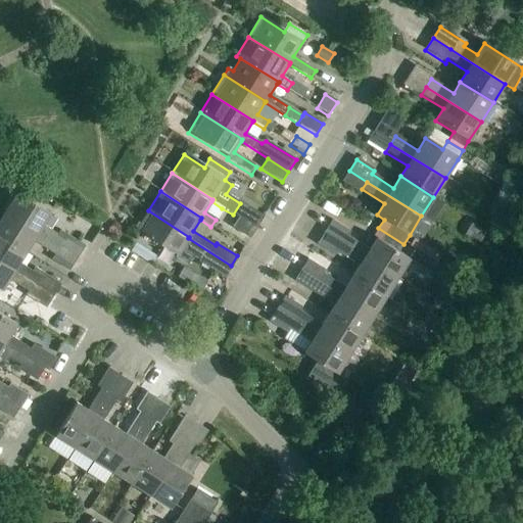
[(17,194),(5,214),(60,247),(65,239),(43,225),(49,215),(35,205),(26,199),(17,194)]
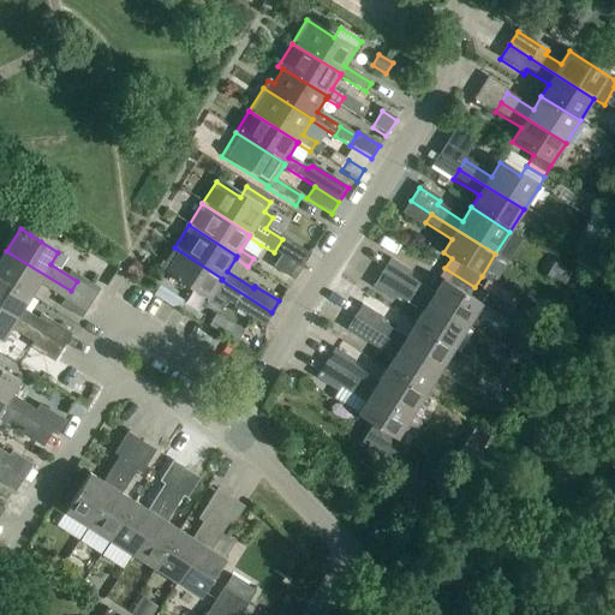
[(33,230),(30,234),(41,242),(45,237),(33,230)]
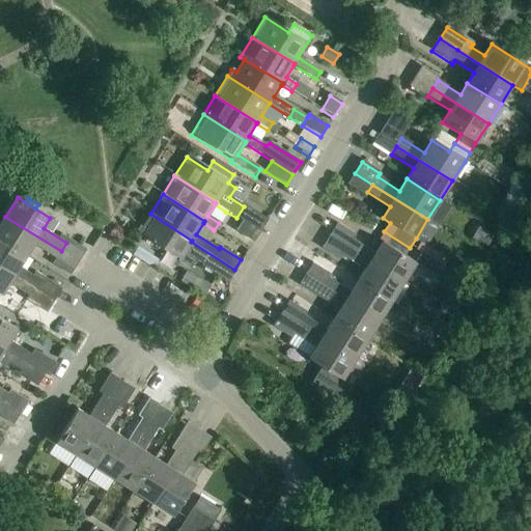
[(268,221),(244,206),(236,218),(242,222),(260,232),(268,221)]
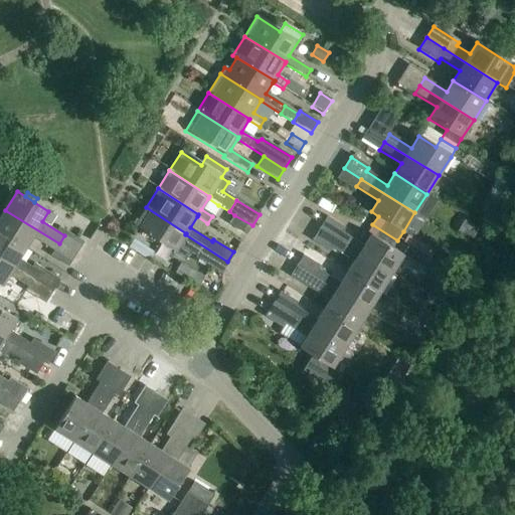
[(178,245),(185,234),(186,233),(146,207),(134,226),(174,250),(172,253),(184,261),(189,252),(178,245)]
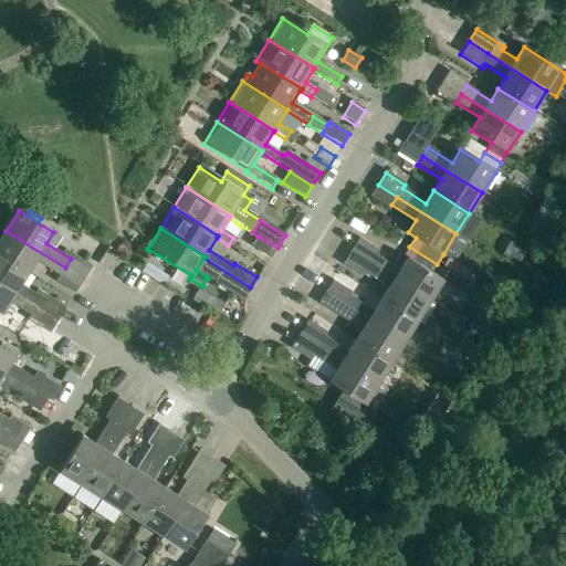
[(65,268),(6,231),(0,238),(0,255),(28,273),(35,261),(60,276),(56,282),(75,294),(84,280),(65,268)]
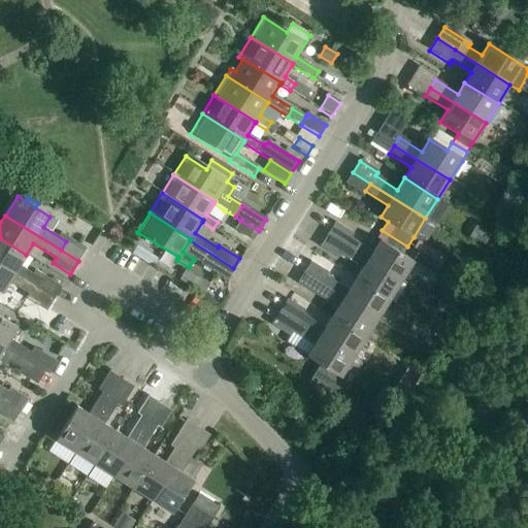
[(253,240),(259,231),(240,221),(235,229),(253,240)]
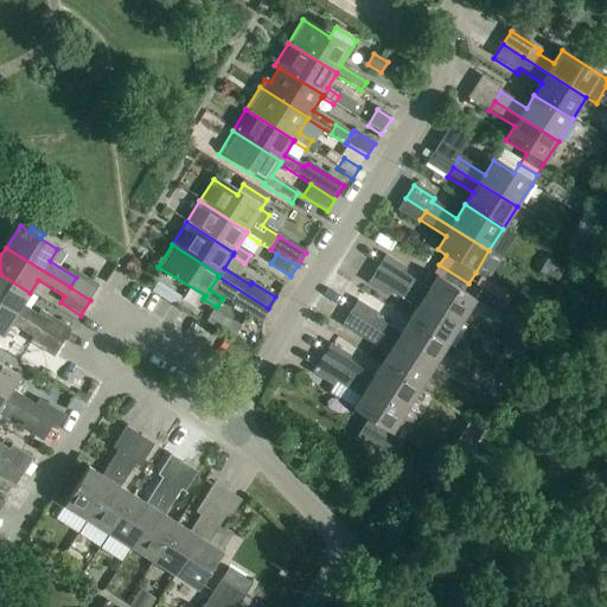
[(468,283),(439,264),(433,275),(436,278),(427,292),(402,275),(406,270),(385,257),(377,272),(401,287),(460,324),(474,301),(462,293),(468,283)]
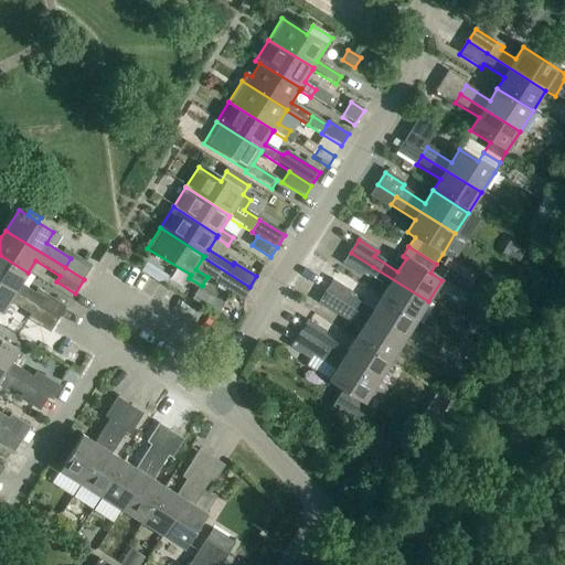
[(516,266),(524,254),(508,243),(500,256),(516,266)]
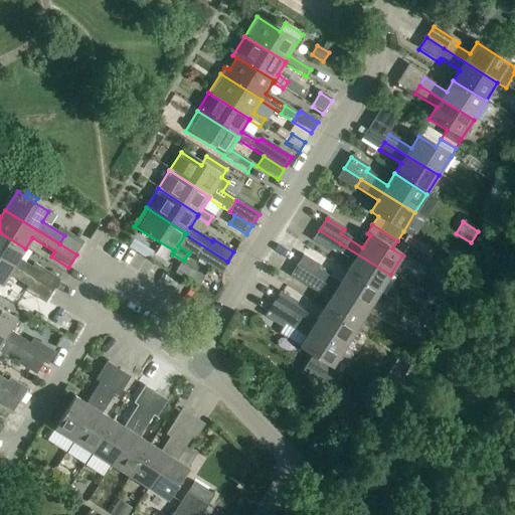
[(378,294),(390,275),(340,243),(320,230),(313,241),(330,252),(331,249),(353,264),(346,274),(378,294)]
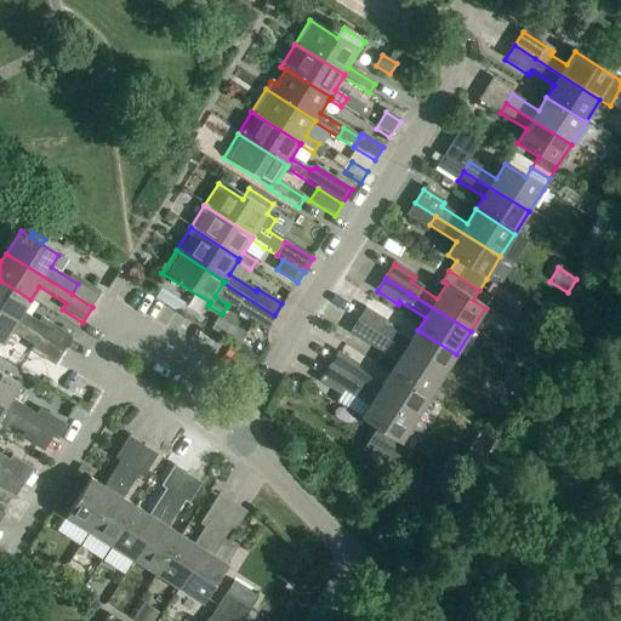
[(30,300),(0,280),(0,312),(43,340),(63,352),(72,339),(68,336),(52,326),(52,325),(41,319),(41,320),(39,324),(32,320),(22,313),(30,300)]
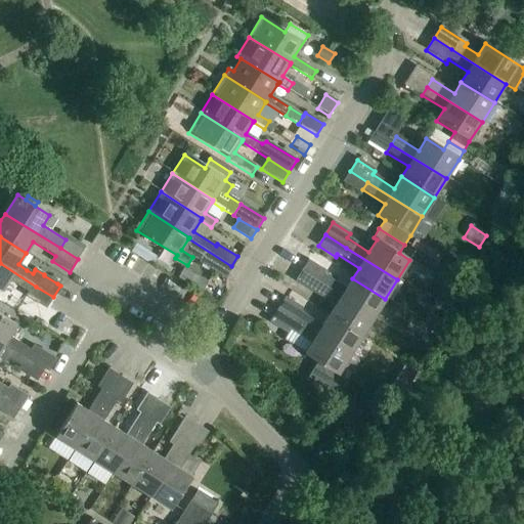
[(151,267),(156,259),(135,246),(130,255),(151,267)]
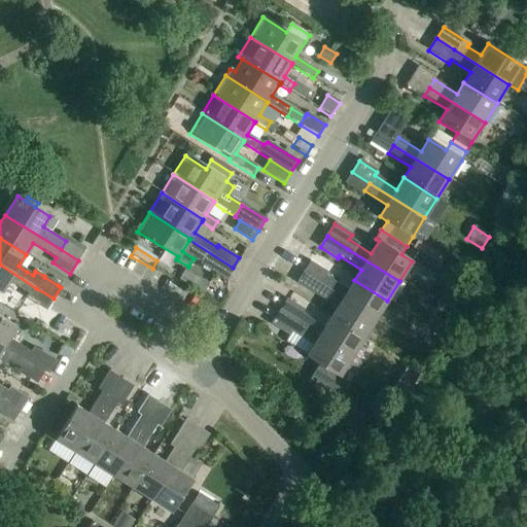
[(227,280),(235,269),(207,253),(201,264),(227,280)]
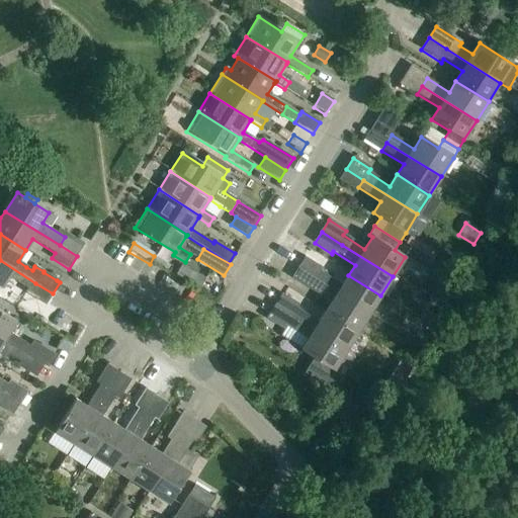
[(475,252),(467,265),(476,269),(483,257),(475,252)]
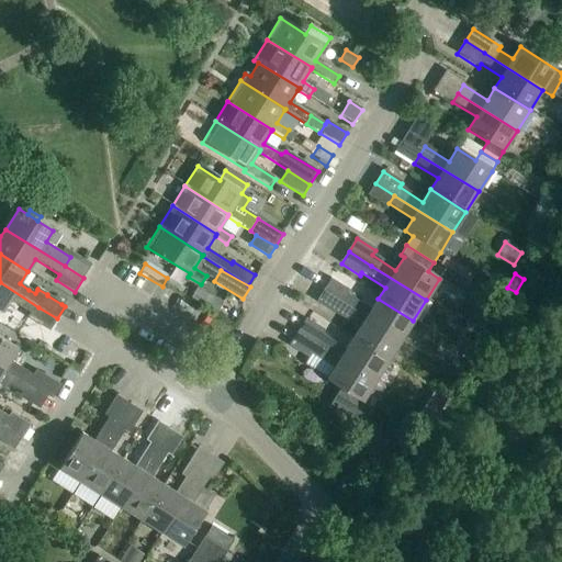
[(413,321),(378,299),(370,311),(346,295),(348,292),(329,280),(323,291),(341,303),(400,340),(413,321)]
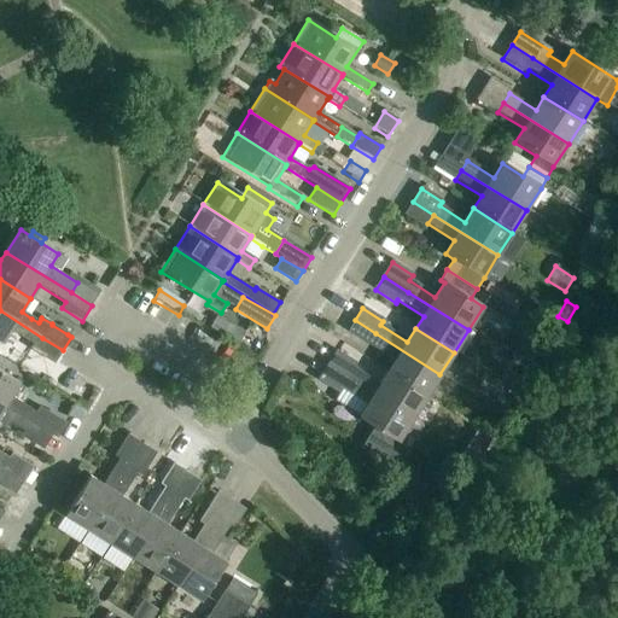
[(57,360),(63,350),(42,338),(0,310),(0,342),(3,343),(11,330),(57,360)]
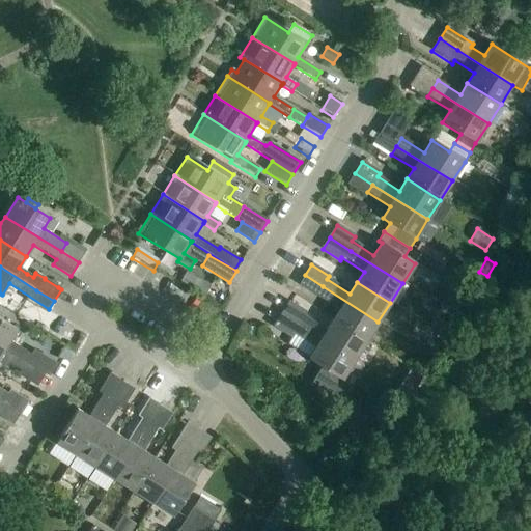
[(266,285),(292,304),(305,286),(278,268),(266,285)]
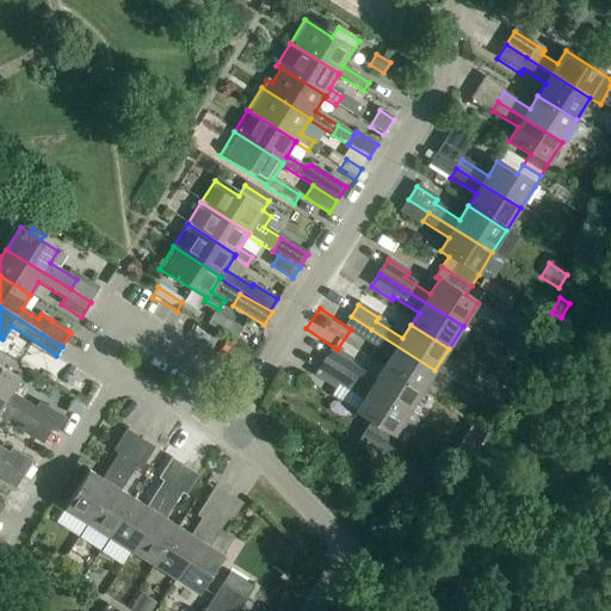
[(383,368),(420,393),(434,370),(371,329),(365,339),(390,356),(383,368)]
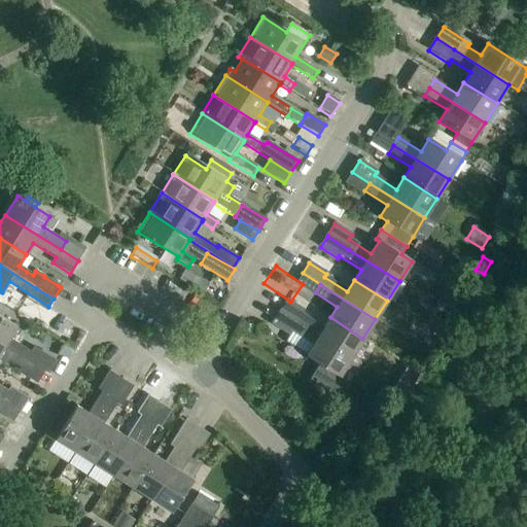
[(339,377),(351,357),(295,323),(279,312),(271,325),(287,336),(290,330),(313,345),(306,356),(339,377)]
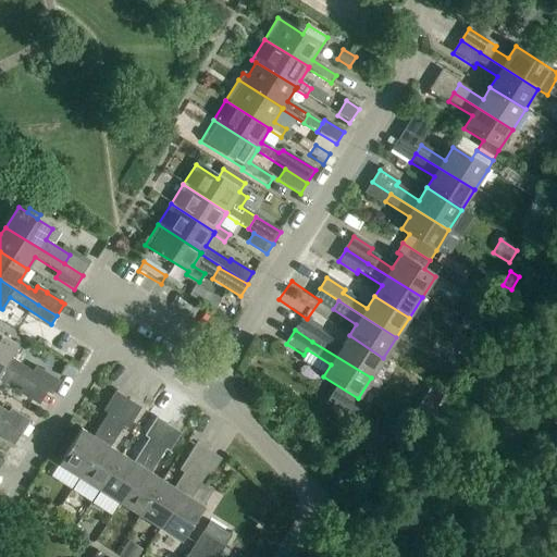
[(371,378),(383,358),(349,335),(342,348),(318,333),(312,342),(371,378)]
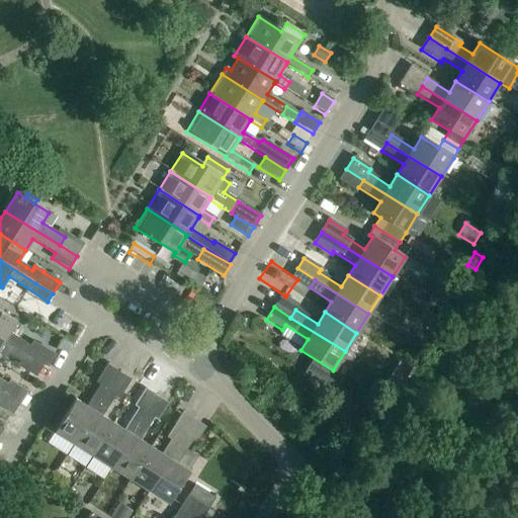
[(0,337),(26,354),(31,346),(9,333),(16,321),(2,313),(0,311),(0,337)]
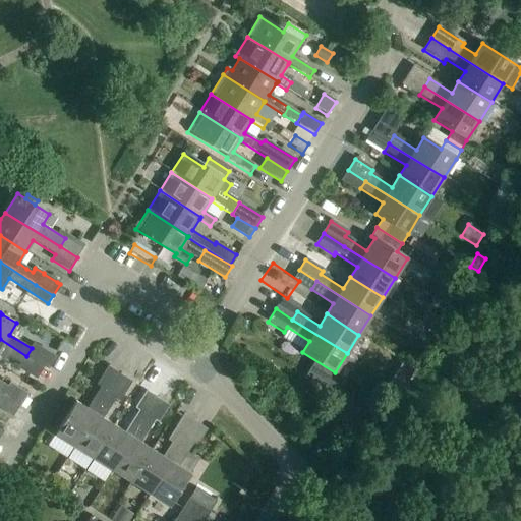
[(0,339),(0,350),(21,364),(26,356),(0,339)]
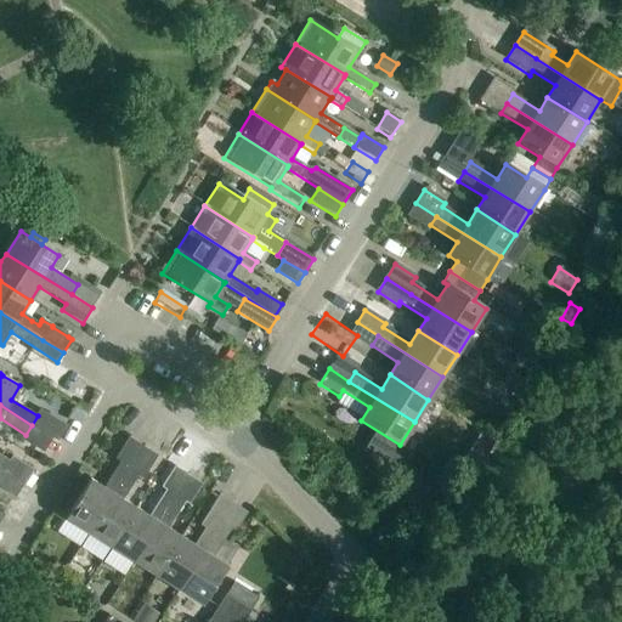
[(38,416),(32,425),(43,431),(51,437),(60,424),(40,412),(38,416)]
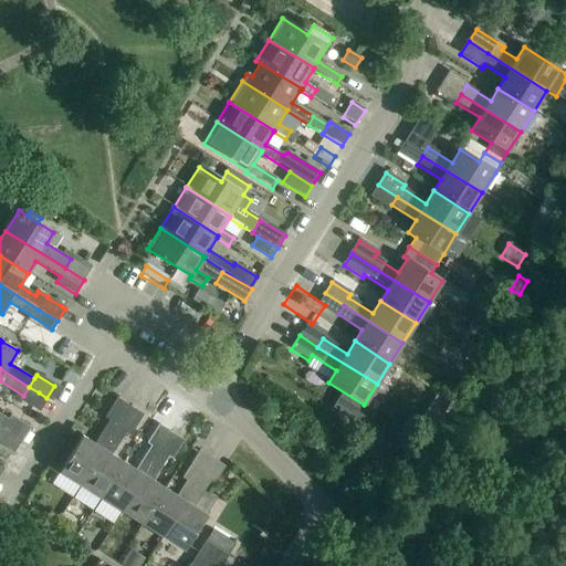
[(23,396),(21,399),(31,406),(39,392),(29,387),(23,396)]
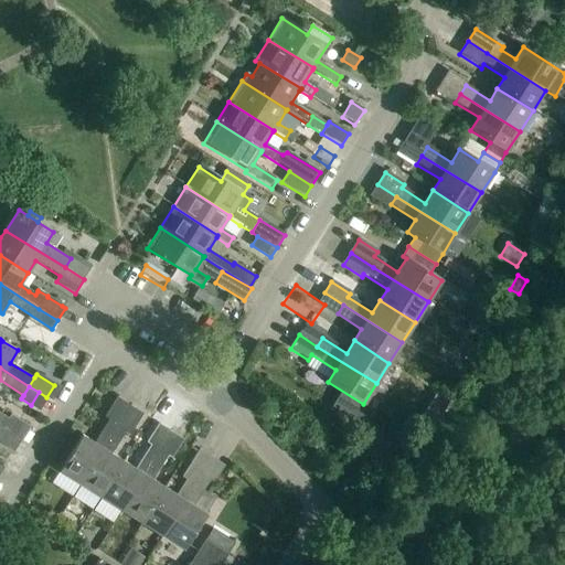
[(118,424),(129,406),(117,400),(106,416),(109,419),(94,443),(82,435),(60,469),(81,483),(118,424)]
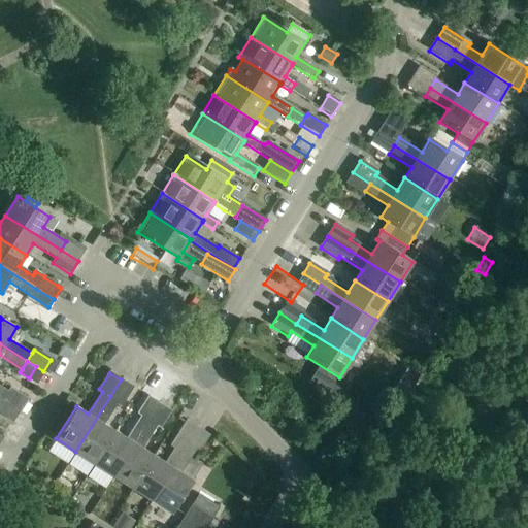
[(95,463),(116,431),(104,424),(117,405),(121,408),(133,389),(121,380),(110,396),(75,452),(95,463)]
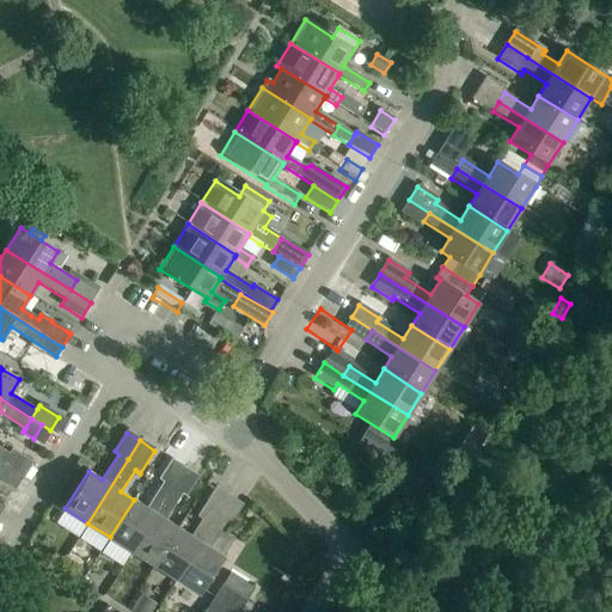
[(0,448),(0,460),(4,463),(23,475),(30,464),(11,451),(8,454),(0,448)]
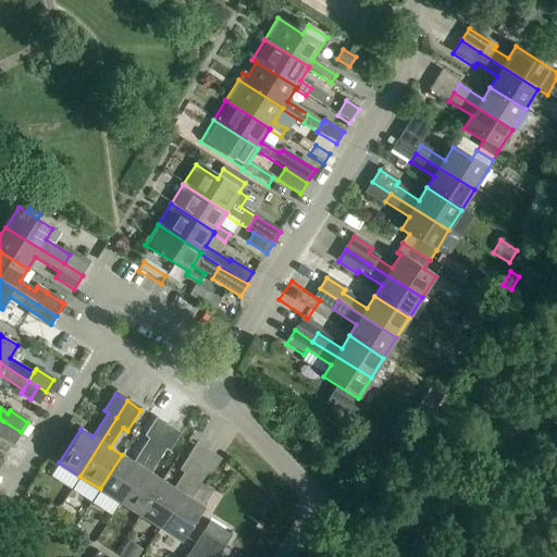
[(359,417),(353,428),(380,445),(386,434),(359,417)]
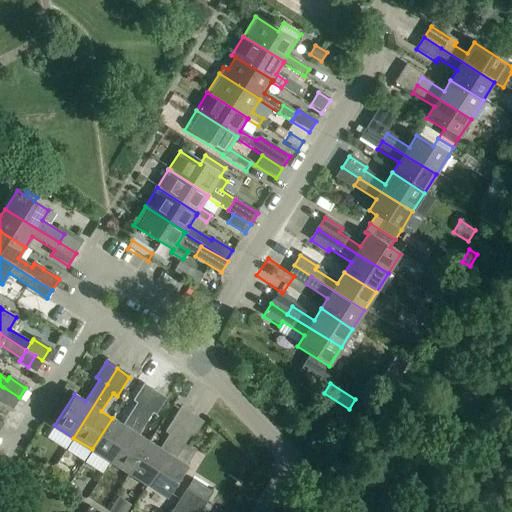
[(0,401),(12,409),(19,397),(3,387),(0,385),(0,401)]
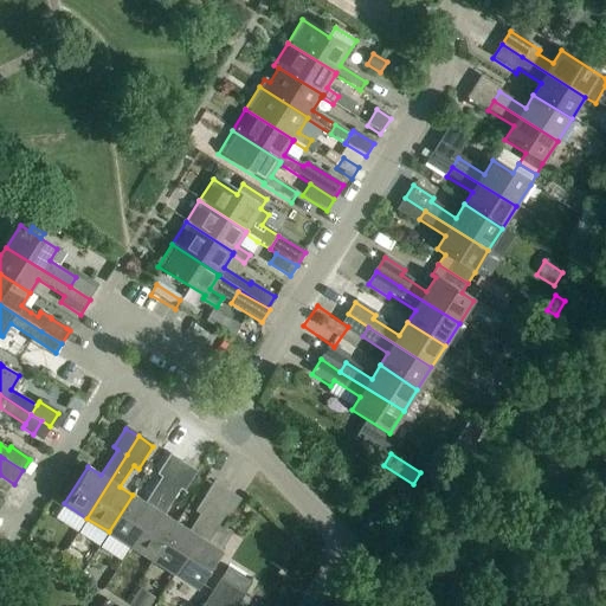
[(171,483),(182,464),(169,456),(158,475),(161,478),(144,503),(133,495),(109,532),(130,546),(171,483)]
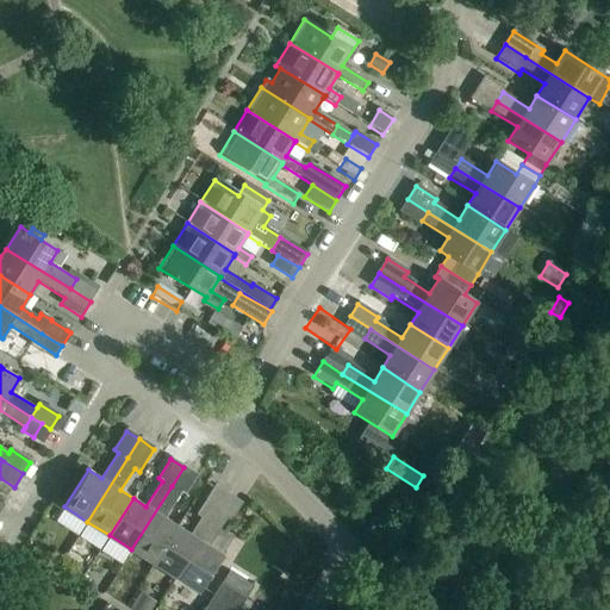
[(131,549),(154,564),(178,527),(165,518),(181,493),(172,486),(131,549)]
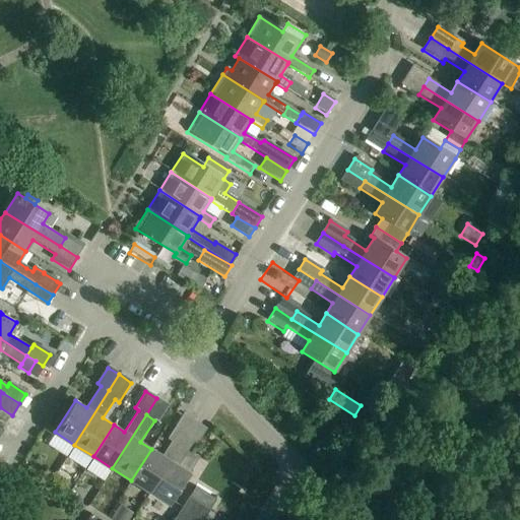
[(184,439),(194,421),(182,414),(167,439),(172,442),(163,456),(151,449),(131,480),(149,493),(184,439)]
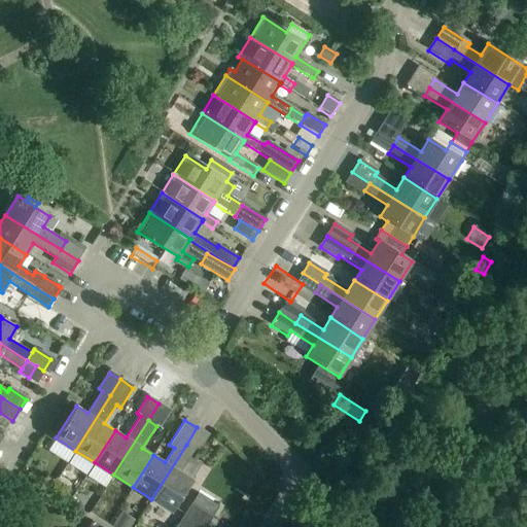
[(192,480),(181,471),(195,450),(186,445),(151,499),(172,512),(192,480)]
